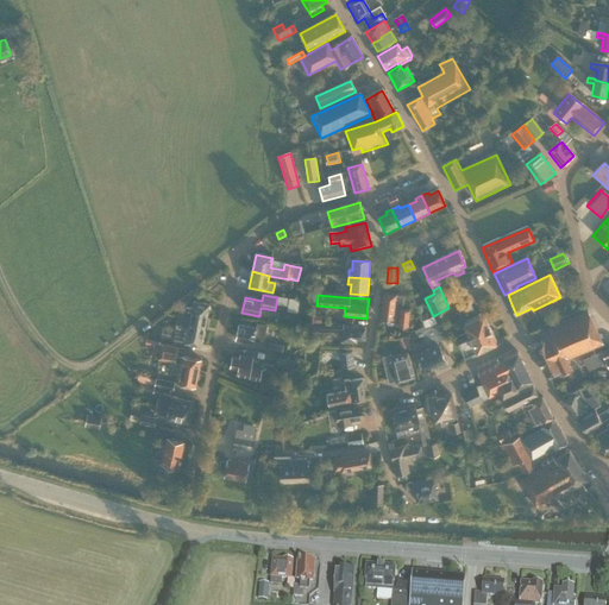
[(397,296),(384,295),(381,320),(399,322),(399,327),(408,328),(409,312),(402,310),(405,297),(397,296)]
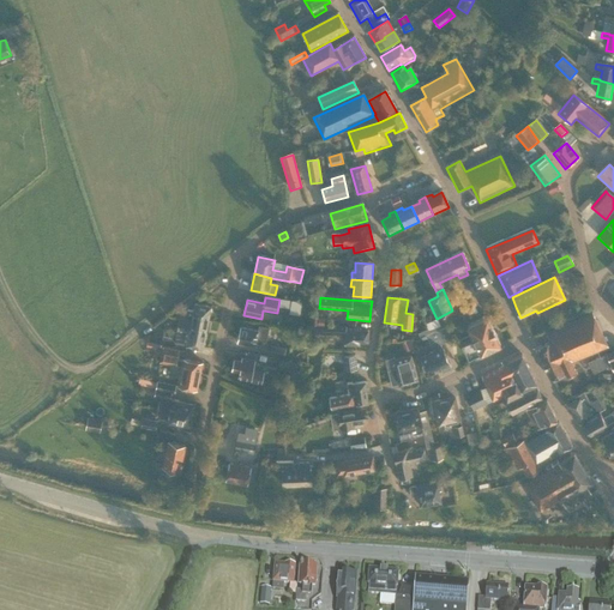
[(292,302),(290,315),(300,316),(301,305),(292,302)]
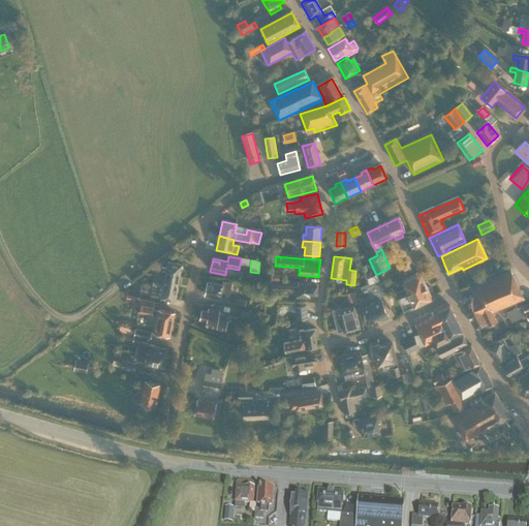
[(156,270),(155,276),(160,277),(160,275),(164,276),(180,278),(182,266),(167,264),(166,270),(161,269),(161,271),(156,270)]
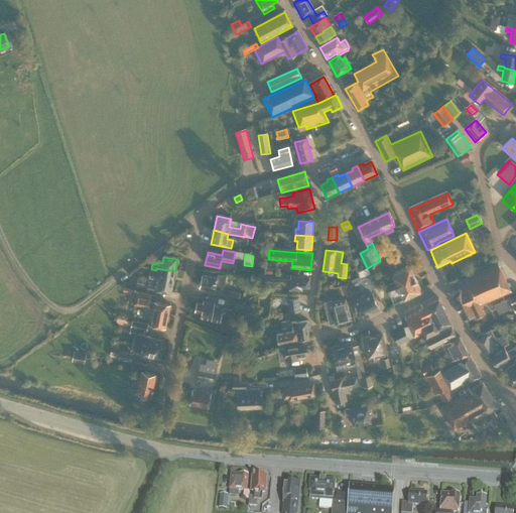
[(511,293),(498,265),(460,281),(463,289),(450,294),(464,321),(475,315),(477,318),(485,314),(481,306),(511,293)]
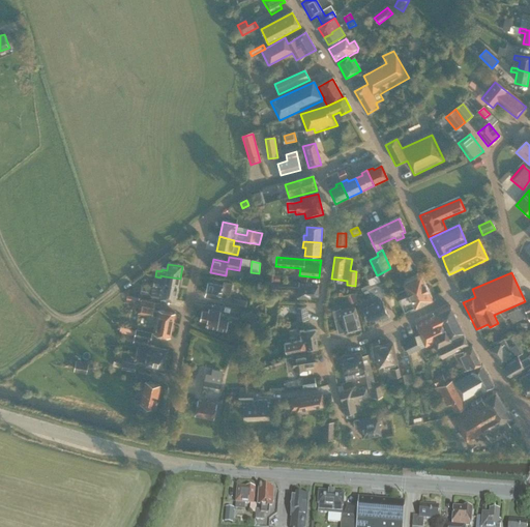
[(432,297),(420,274),(404,283),(410,294),(401,299),(406,311),(415,305),(432,297)]
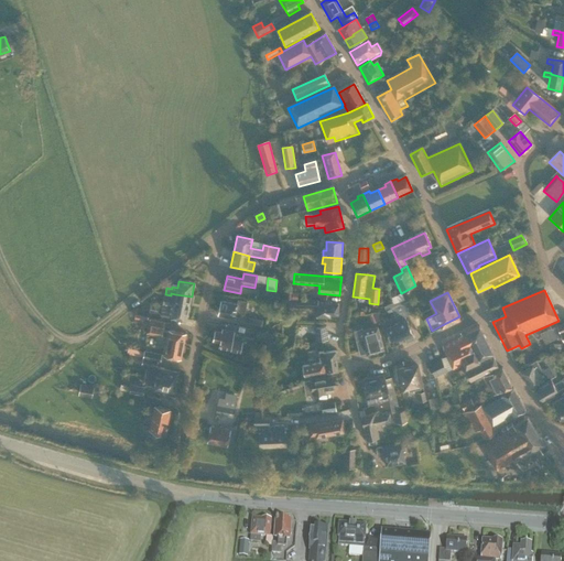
[(188,310),(192,297),(175,294),(171,293),(171,295),(165,294),(165,295),(163,302),(170,303),(170,305),(174,305),(173,306),(188,310)]
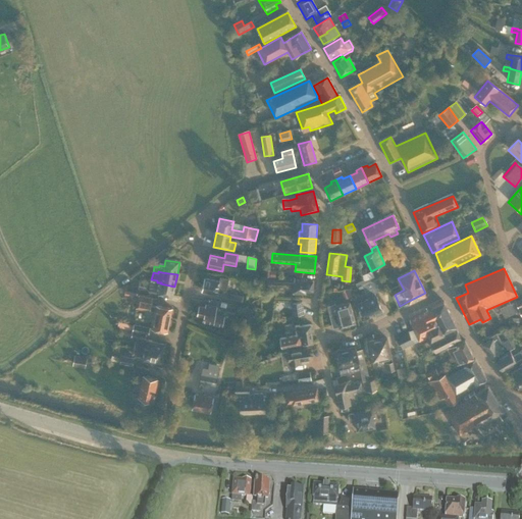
[(371,272),(362,277),(365,283),(372,279),(374,278),(371,272)]
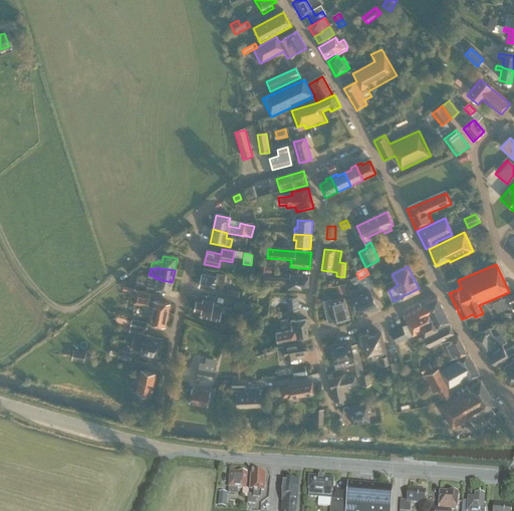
[(290,275),(262,274),(262,280),(289,282),(289,290),(301,290),(301,288),(308,288),(308,278),(302,277),(302,276),(290,276),(290,275)]
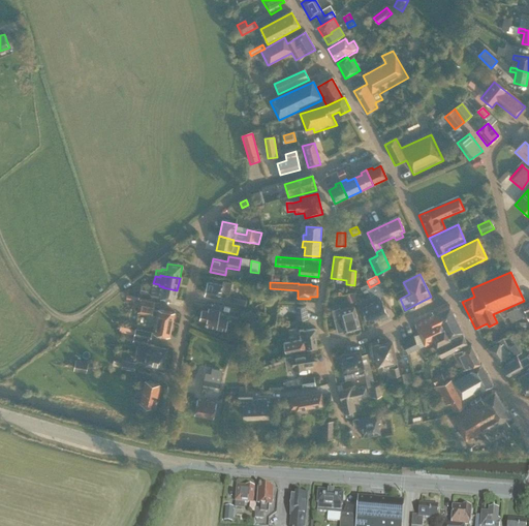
[(175,303),(177,290),(162,287),(163,286),(159,286),(159,284),(153,283),(151,297),(160,299),(160,300),(175,303)]
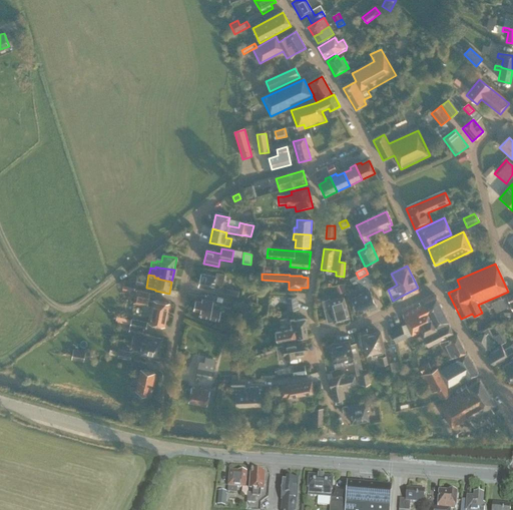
[(223,277),(215,275),(214,278),(200,275),(198,288),(213,291),(214,287),(221,289),(223,277)]
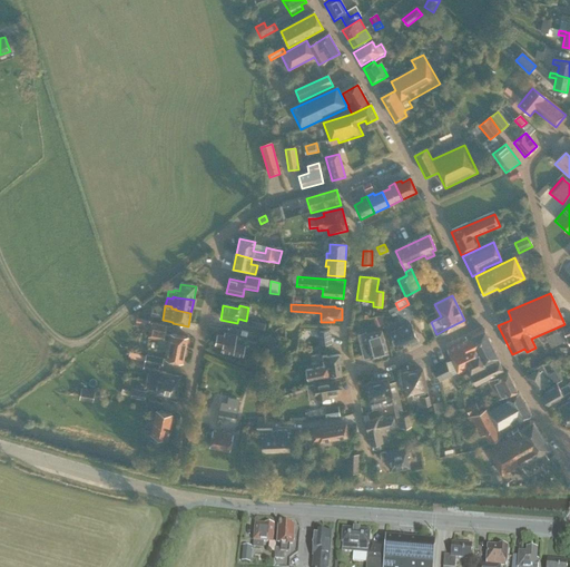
[(402,329),(389,334),(392,342),(393,343),(396,351),(419,341),(411,324),(409,320),(411,319),(412,321),(420,318),(414,305),(409,309),(406,305),(399,310),(395,311),(396,313),(400,321),(399,321),(402,329)]
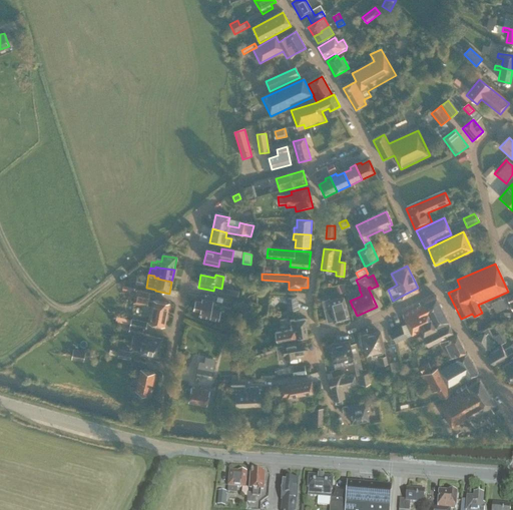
[(135,284),(124,282),(122,290),(134,292),(135,284)]
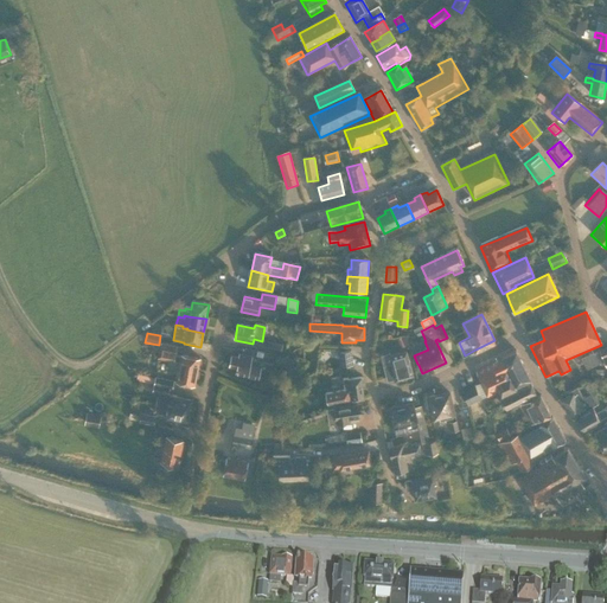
[(409,346),(406,337),(397,339),(401,350),(409,346)]
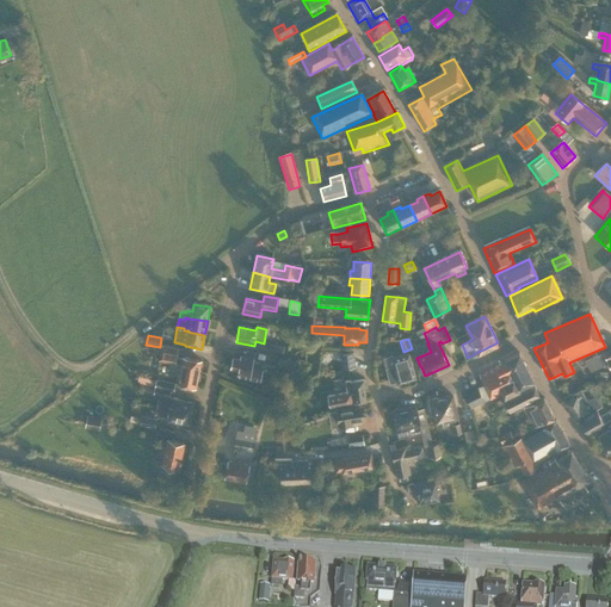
[(283,357),(284,348),(265,345),(264,353),(283,357)]
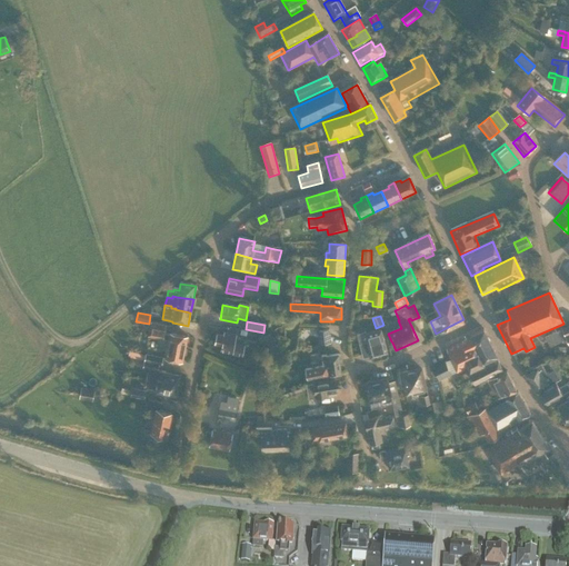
[(151,323),(148,338),(169,343),(166,360),(182,364),(187,338),(170,335),(170,336),(165,335),(166,326),(151,323)]
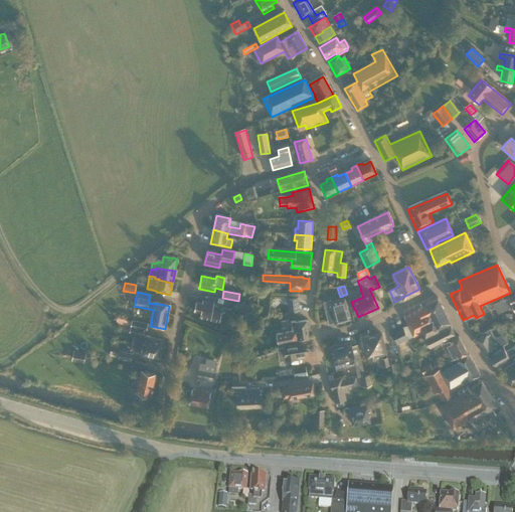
[(424,335),(450,322),(438,299),(425,305),(426,307),(404,318),(413,338),(423,333),(424,335)]
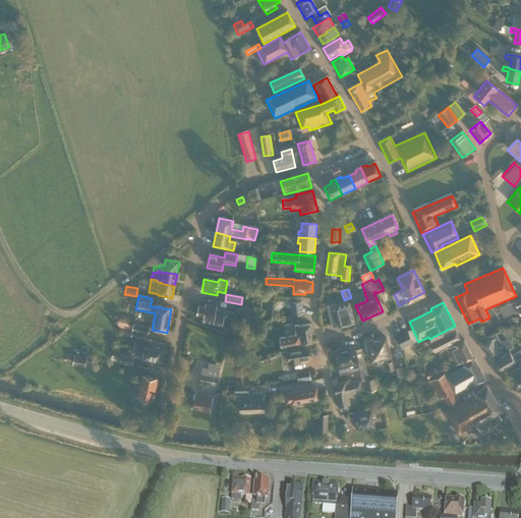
[(303,315),(301,303),(291,304),(292,318),(303,315)]
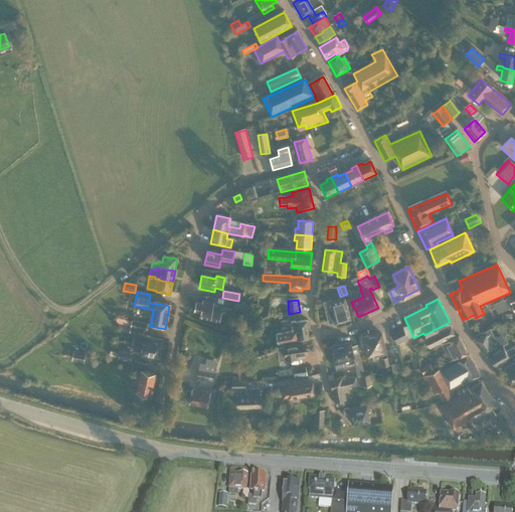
[(346,306),(344,300),(331,303),(331,301),(323,303),(329,325),(336,323),(336,324),(350,320),(346,306)]
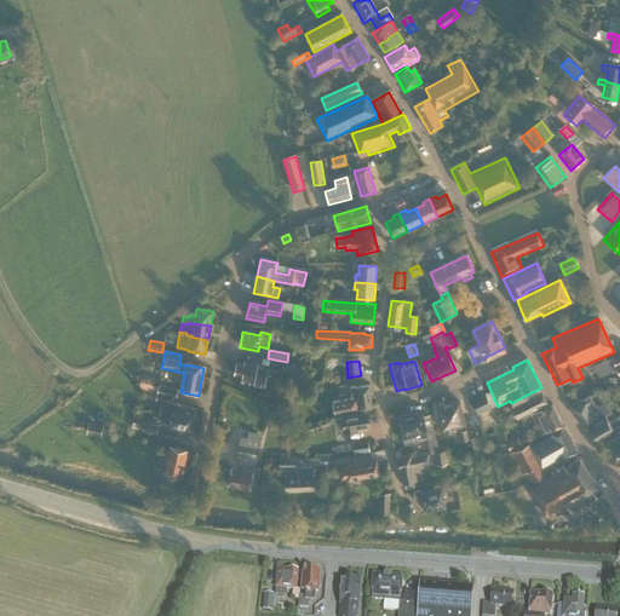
[(604,362),(598,366),(603,378),(609,374),(604,362)]
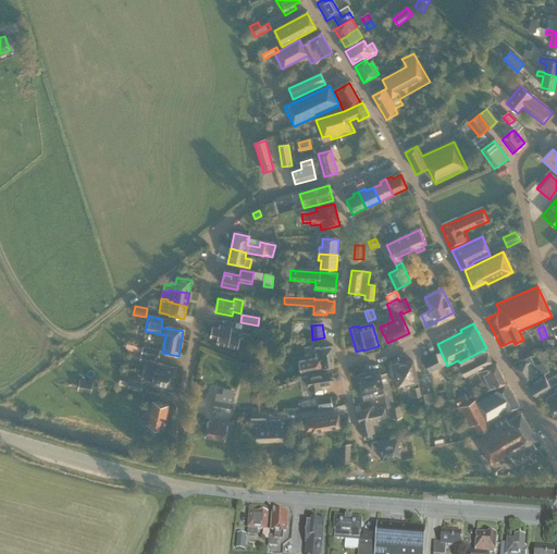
[(239,339),(231,336),(231,334),(230,334),(231,329),(220,327),(220,330),(212,328),(210,337),(218,340),(217,344),(237,348),(239,339)]
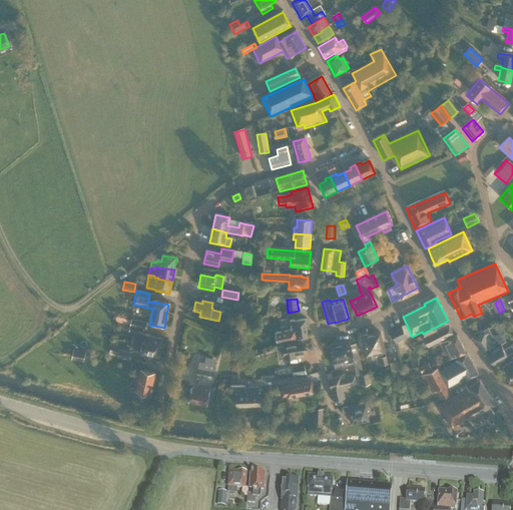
[(250,306),(233,302),(231,311),(240,313),(240,311),(249,313),(250,306)]
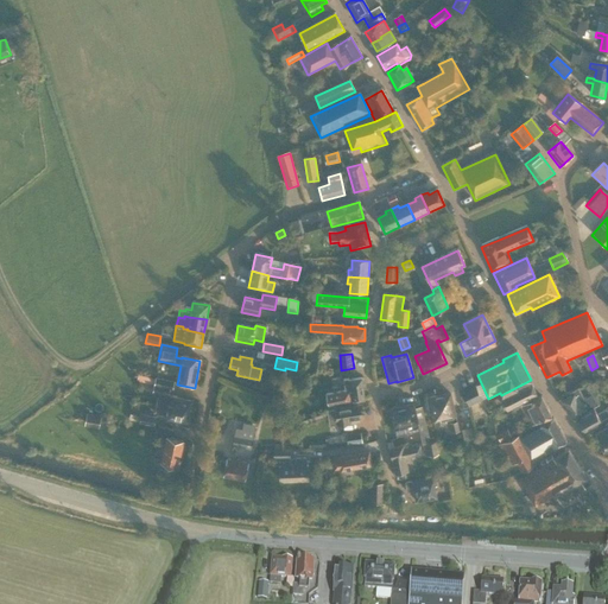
[(153,387),(172,390),(173,383),(156,380),(153,387)]
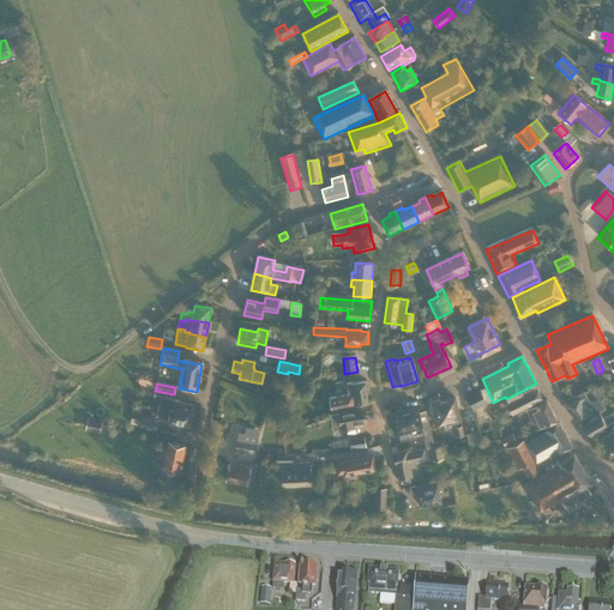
[(368,405),(366,384),(347,386),(348,397),(330,400),(332,412),(357,406),(368,405)]
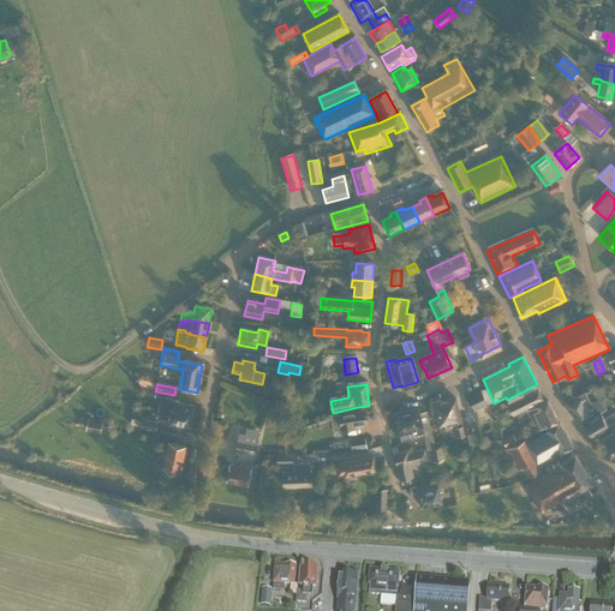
[(537,385),(537,384),(507,400),(508,401),(506,402),(513,417),(543,401),(537,388),(524,394),(523,393),(537,385)]
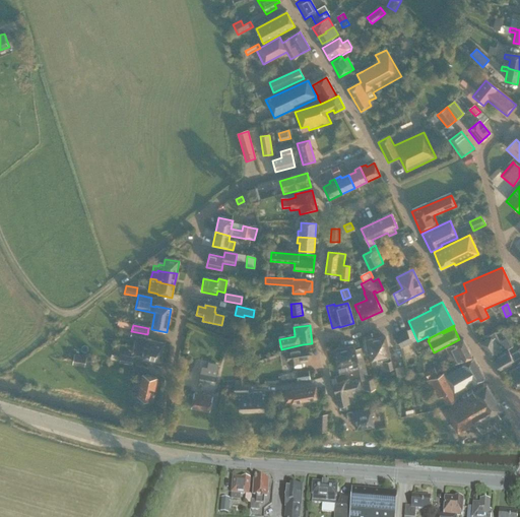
[(133,348),(163,353),(164,344),(145,341),(145,339),(144,339),(145,334),(147,335),(147,334),(131,331),(130,338),(135,339),(133,348)]
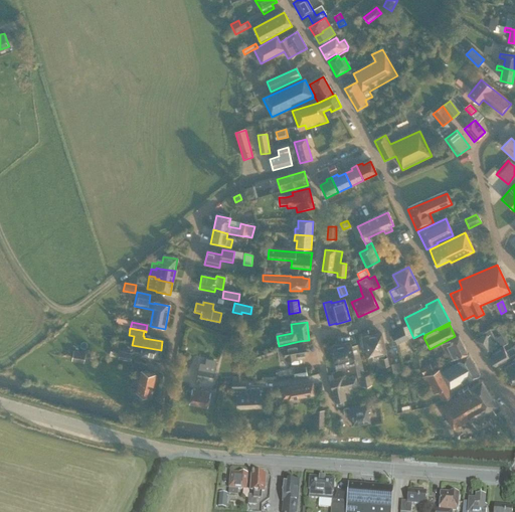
[(408,340),(402,328),(391,334),(397,346),(408,340)]
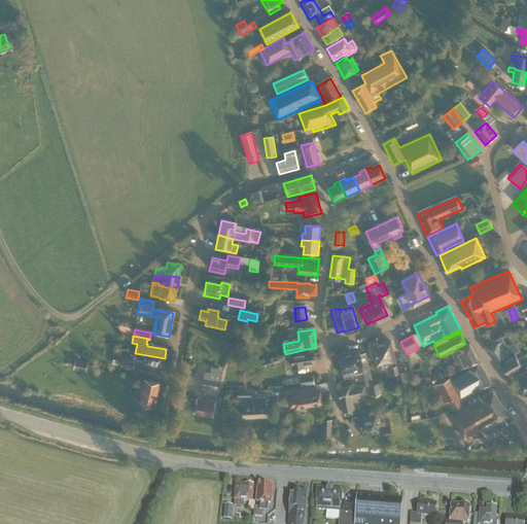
[(520,352),(511,336),(506,338),(511,345),(506,347),(501,338),(494,343),(495,345),(487,349),(495,363),(514,353),(515,355),(520,352)]
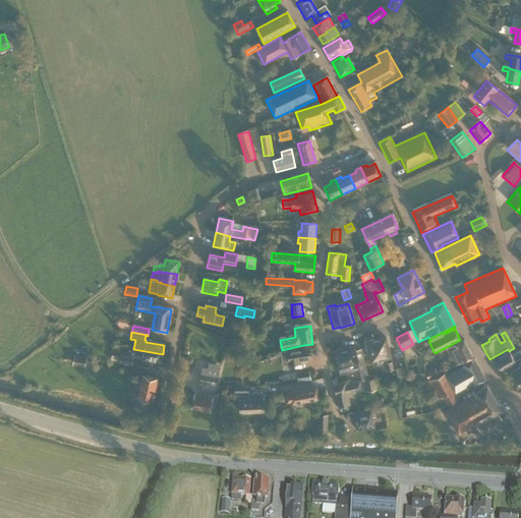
[(391,358),(386,340),(375,342),(374,341),(366,343),(371,362),(391,358)]
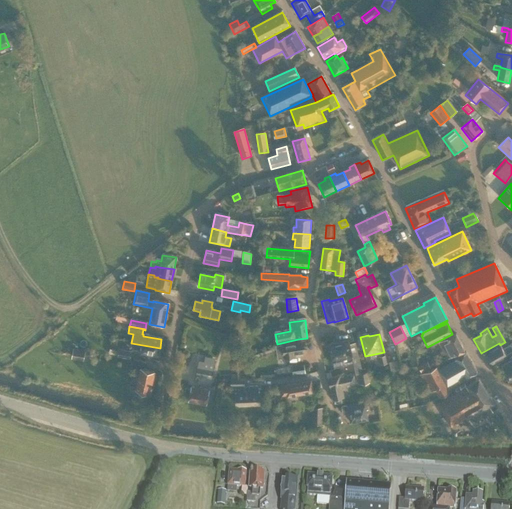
[(464,352),(456,335),(439,344),(447,360),(457,355),(458,356),(464,352)]
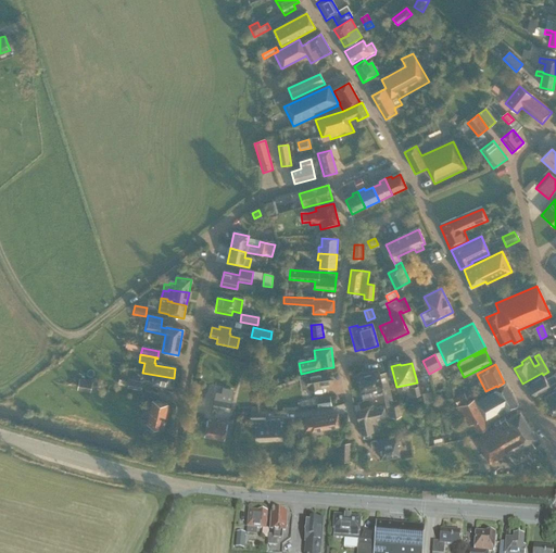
[(389,407),(394,406),(386,374),(379,375),(378,371),(356,376),(361,393),(362,393),(363,400),(373,397),(382,394),(386,407),(389,407)]
